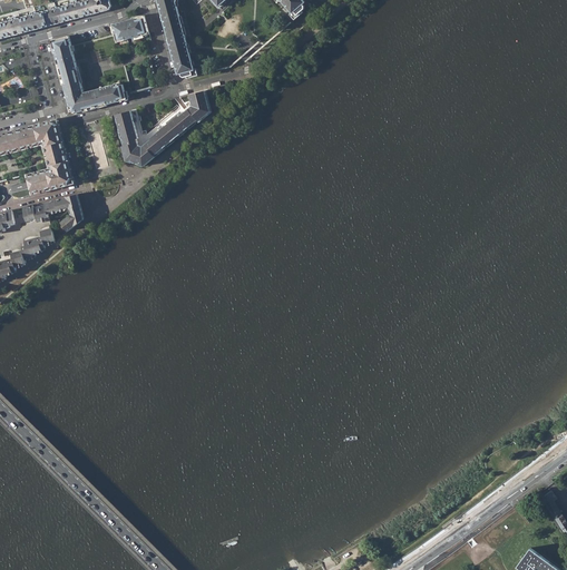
[(79,0),(75,1),(75,0),(70,0),(70,2),(56,7),(55,5),(50,6),(50,8),(35,12),(35,10),(30,11),(30,13),(16,18),(15,16),(10,17),(11,19),(0,21),(0,38),(107,9),(109,6),(107,0),(79,0)]
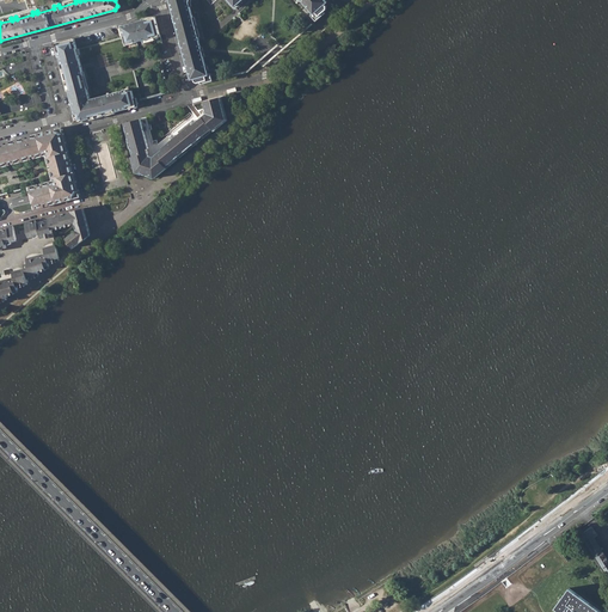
[(166,0),(188,79),(197,84),(198,83),(214,79),(203,40),(232,14),(237,11),(249,0),(286,0),(308,25),(323,13),(320,12),(324,10),(324,7),(321,5),(324,2),(321,0),(166,0)]
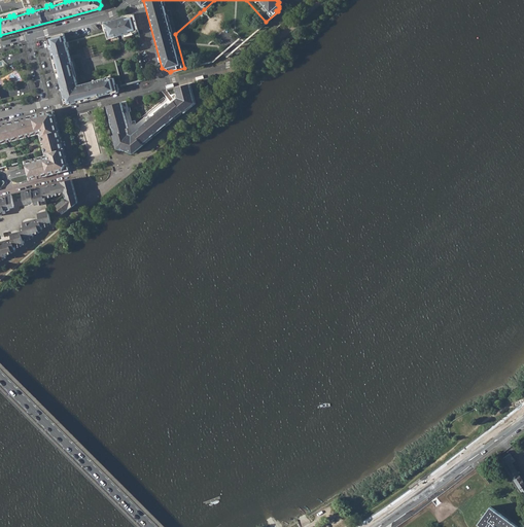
[(131,14),(101,23),(104,32),(106,40),(116,37),(115,36),(120,35),(120,36),(131,33),(130,31),(135,30),(131,14)]
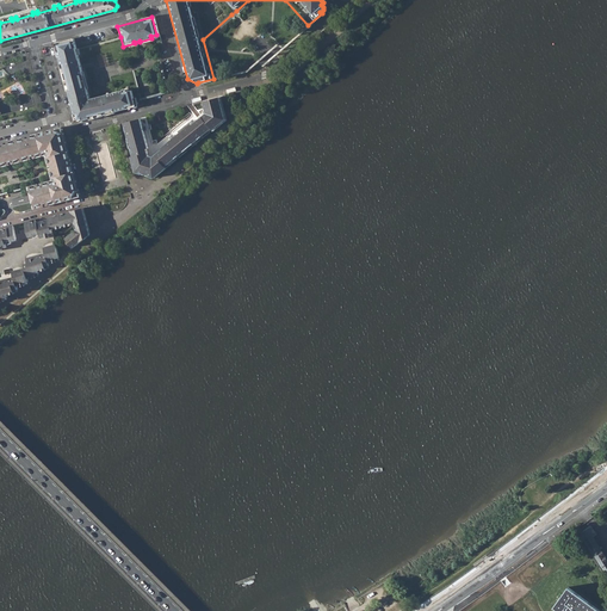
[(84,82),(72,38),(53,43),(74,123),(140,105),(138,99),(135,90),(127,92),(127,90),(87,99),(84,82)]
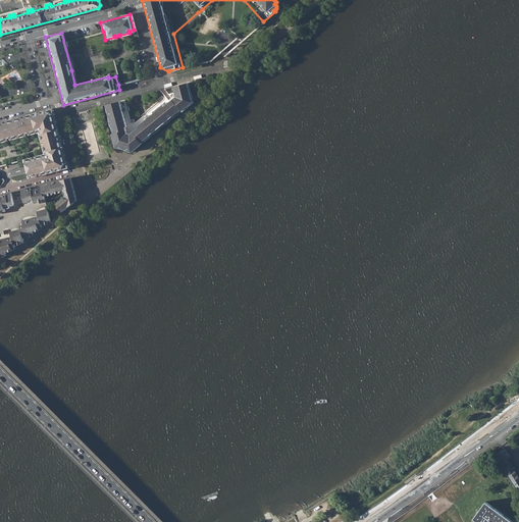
[(102,105),(113,148),(130,153),(191,102),(186,84),(171,87),(172,92),(166,94),(169,97),(166,100),(163,97),(133,123),(131,119),(127,120),(124,111),(126,111),(125,106),(123,107),(122,100),(102,105)]
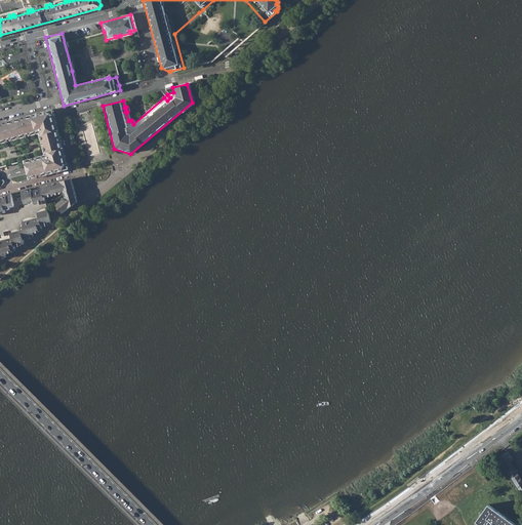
[(42,156),(22,161),(27,178),(67,167),(50,109),(0,122),(0,144),(37,134),(42,156)]
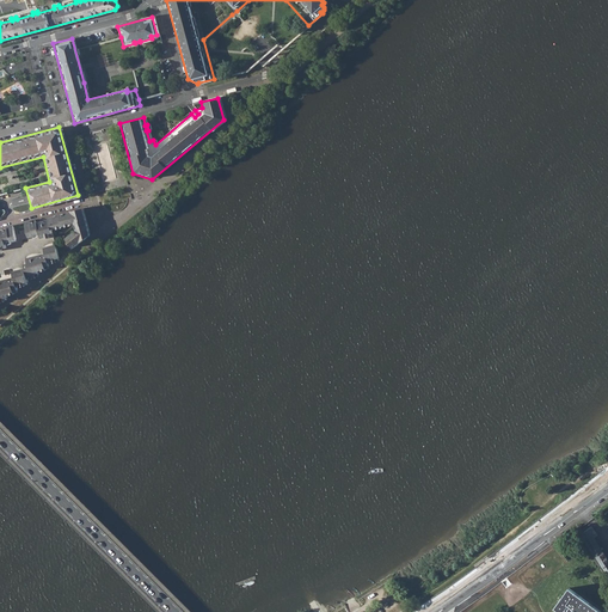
[(38,219),(14,225),(18,234),(23,233),(25,240),(37,239),(53,238),(50,228),(73,222),(74,228),(63,237),(71,248),(88,234),(80,208),(42,218),(43,220),(40,221),(38,219)]
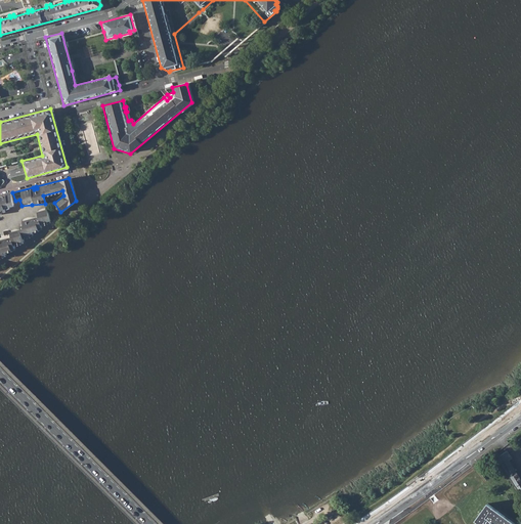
[(10,203),(9,194),(0,197),(0,215),(3,213),(2,211),(12,208),(10,203)]
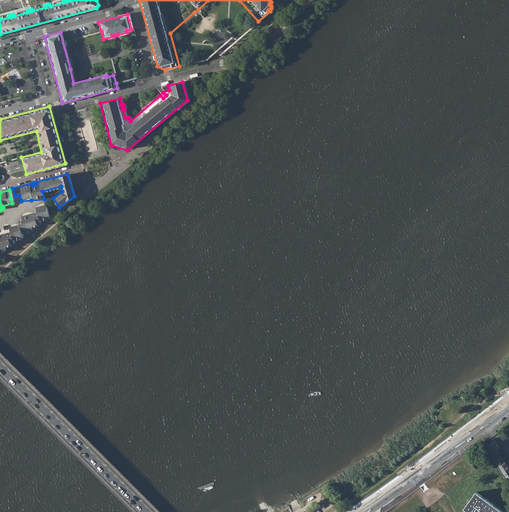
[(0,252),(1,252),(2,250),(2,249),(4,249),(5,248),(4,246),(9,245),(10,244),(10,243),(13,242),(14,242),(13,240),(19,238),(19,236),(22,235),(21,233),(27,232),(31,229),(30,226),(37,224),(37,223),(40,222),(39,220),(45,218),(45,216),(48,216),(45,206),(33,208),(35,212),(18,217),(19,221),(6,224),(8,233),(0,234),(0,252)]
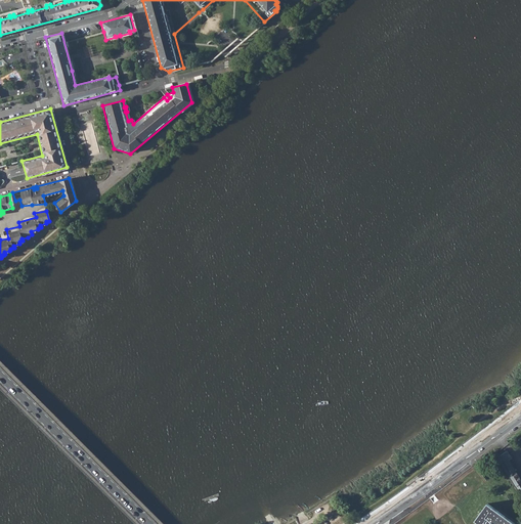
[(472,521),(476,523),(511,523),(512,523),(485,504),(472,521)]
